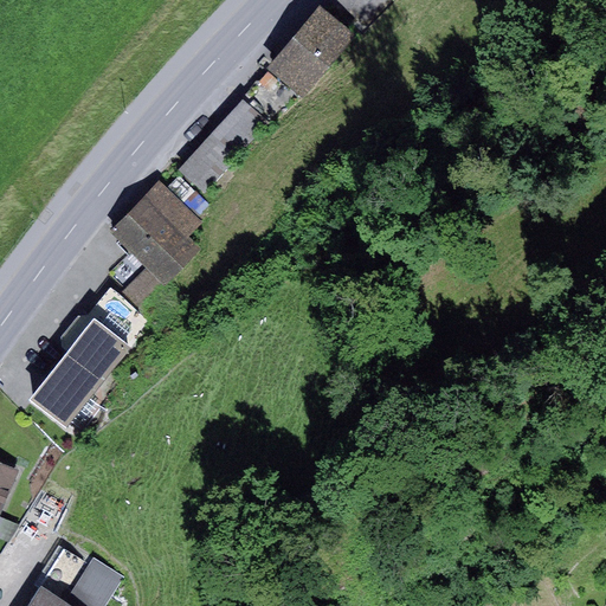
[(391,0),(337,0),(337,1),(363,28),(392,1),(391,0)]
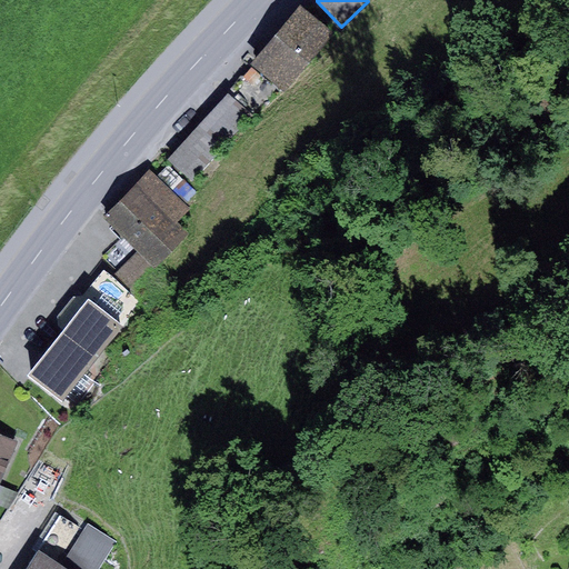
[(335,33),(301,5),(251,62),(285,92),(335,33)]
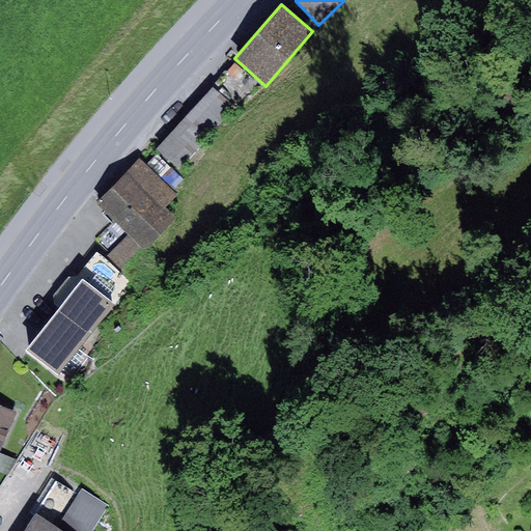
[(234,62),(216,83),(240,106),(259,84),(234,62)]
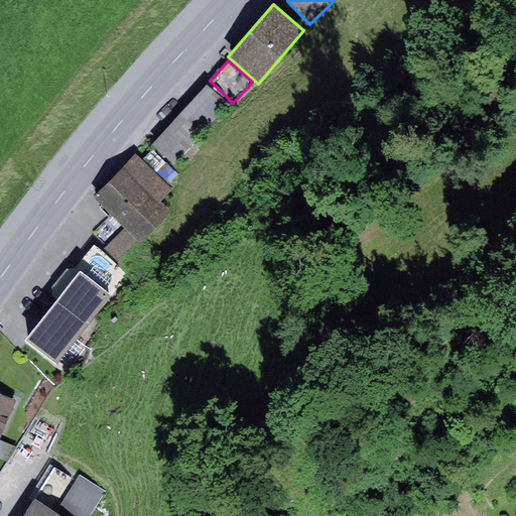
[(208,84),(152,145),(174,164),(229,104),(208,84)]
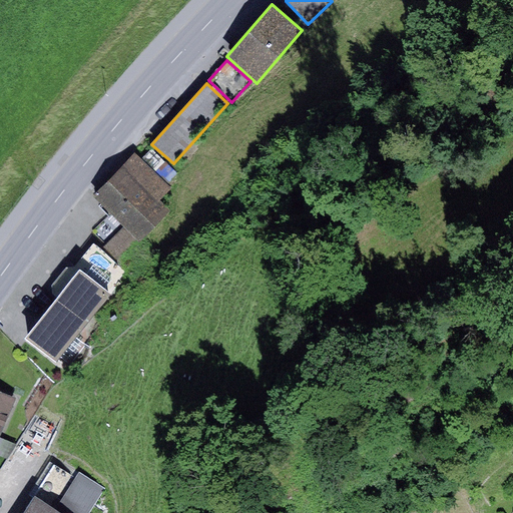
[(171,188),(135,153),(95,194),(125,224),(102,247),(118,263),(169,210),(159,200),(171,188)]
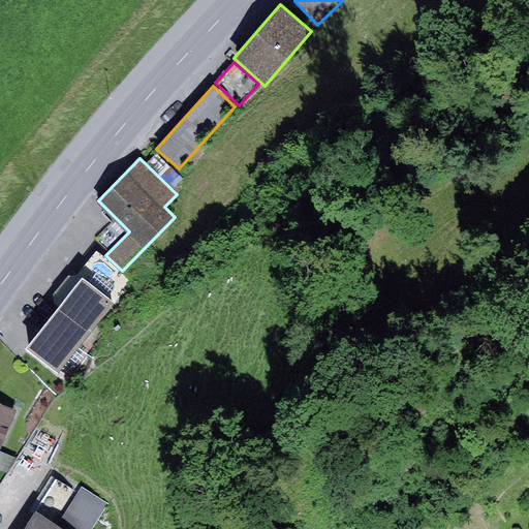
[(56,304),(59,306),(102,254),(97,250),(78,275),(69,275),(54,293),(56,304)]
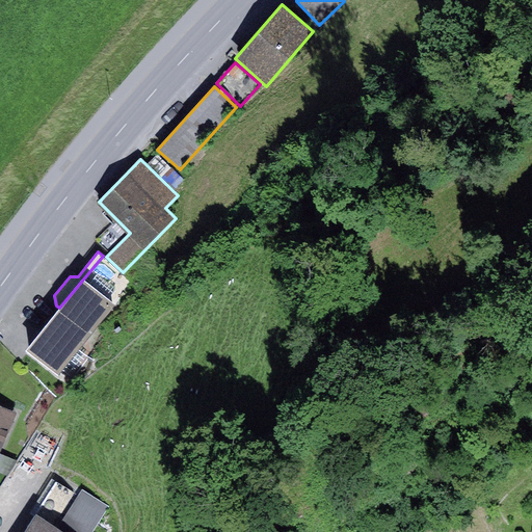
[(59,308),(27,348),(59,374),(131,283),(103,256),(59,308)]
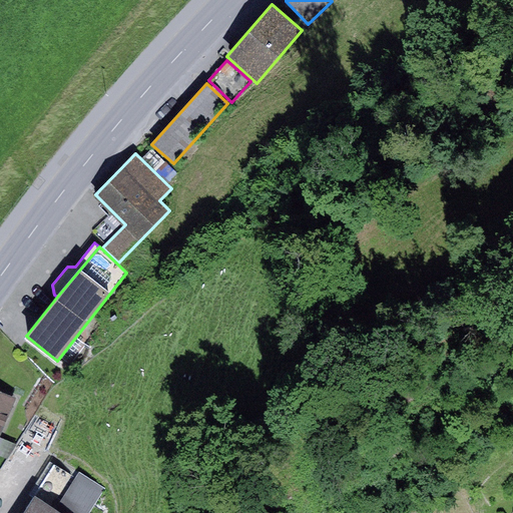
[(0,438),(17,398),(0,390),(0,438)]
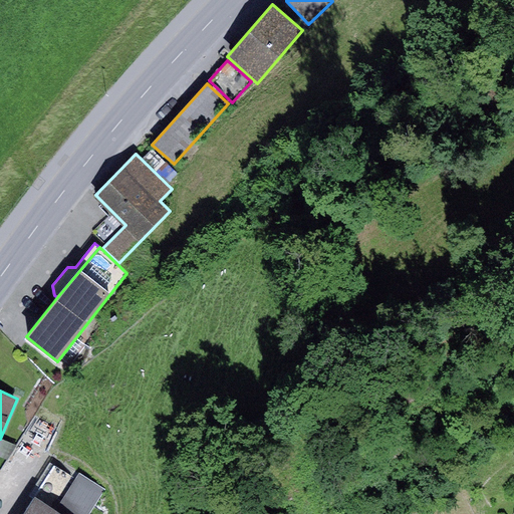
[(16,446),(0,439),(0,457),(7,460),(16,446)]
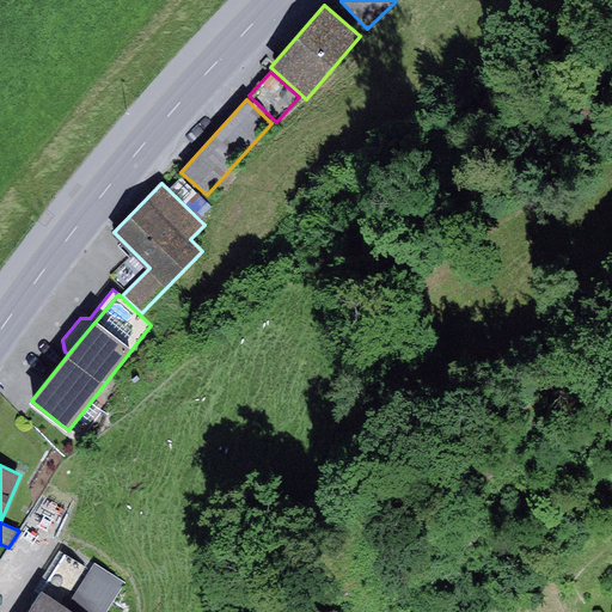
[(67,609),(91,570),(65,554),(41,592),(67,609)]
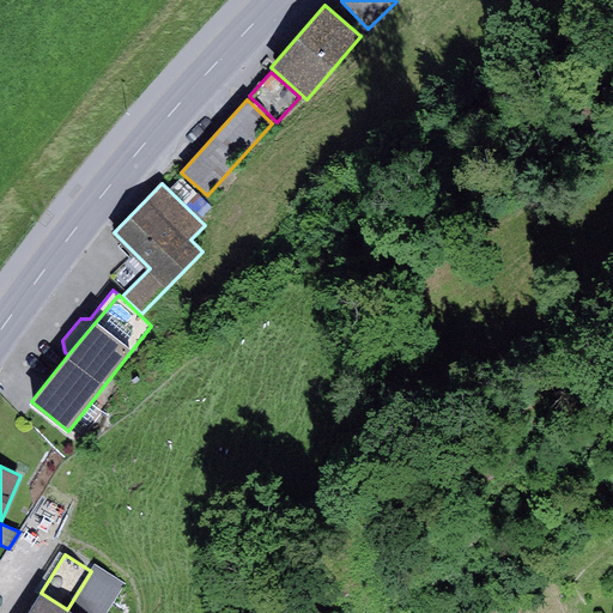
[(108,612),(126,584),(95,565),(91,571),(67,610),(73,612),(108,612)]
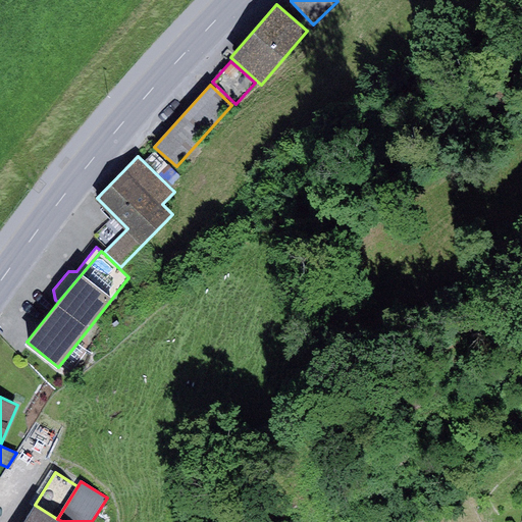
[(35,505),(22,521),(62,521),(57,519),(35,505)]
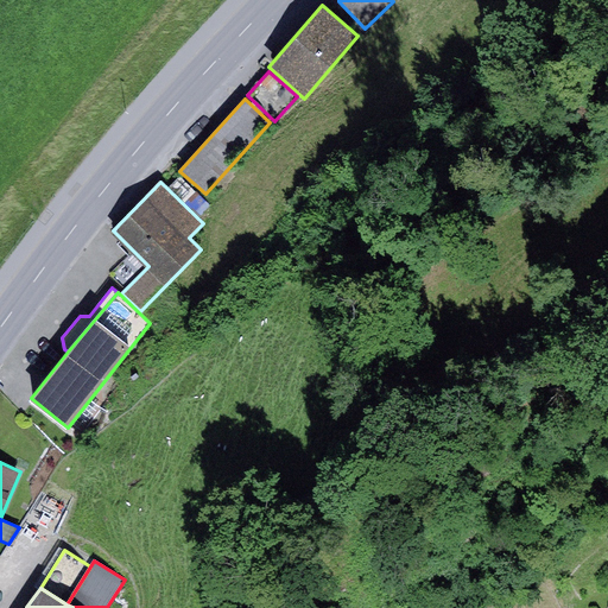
All buildings are outlined.
